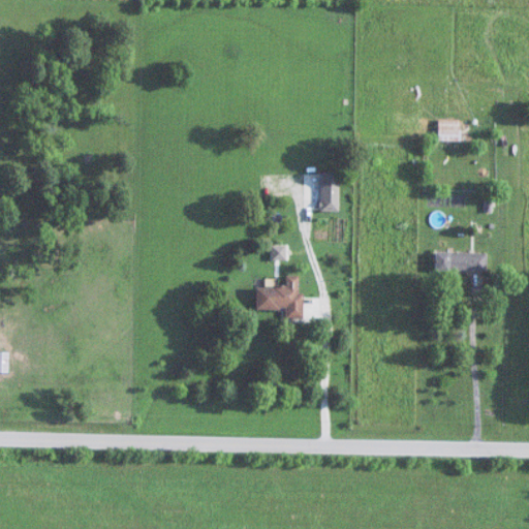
[(439,142),(462,142),(462,120),(439,120),(439,142)]
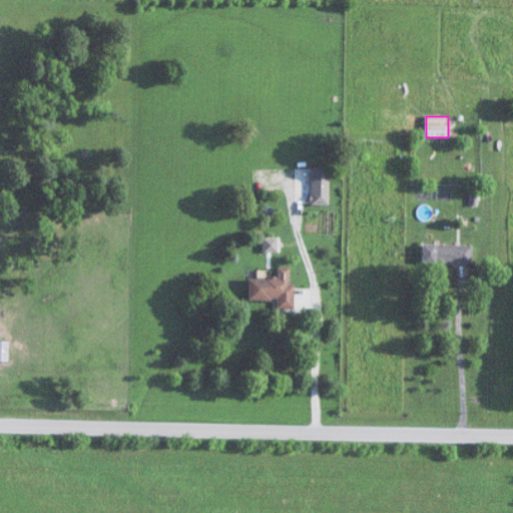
[(330,177),(313,177),(313,195),(330,195),(330,177)]
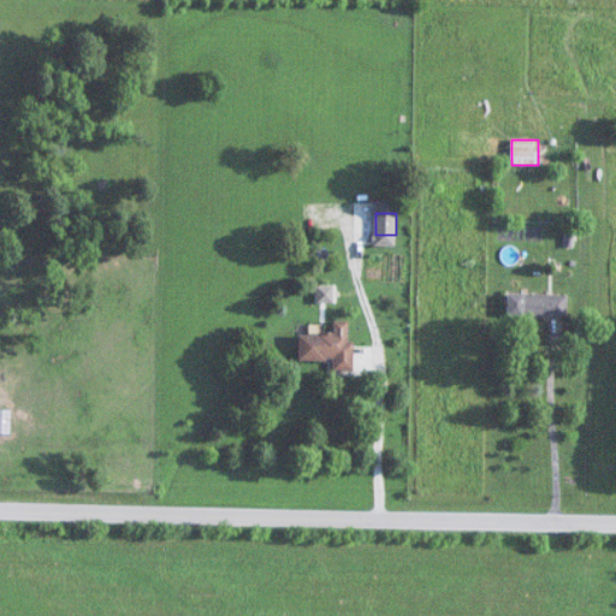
[(510,294),(510,317),(568,317),(568,294),(510,294)]
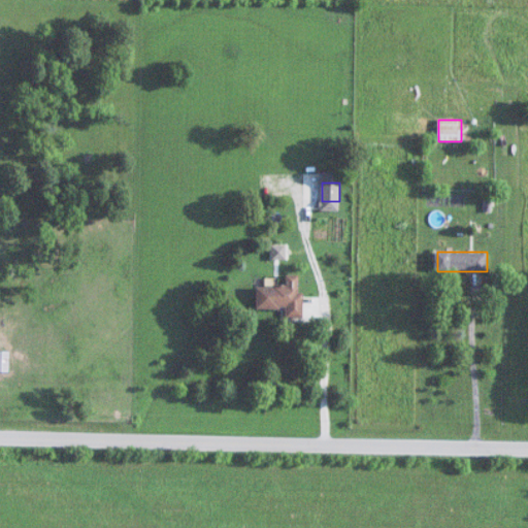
[(257,287),(258,309),(286,309),(286,319),(303,319),(302,275),(287,276),(287,287),(257,287)]
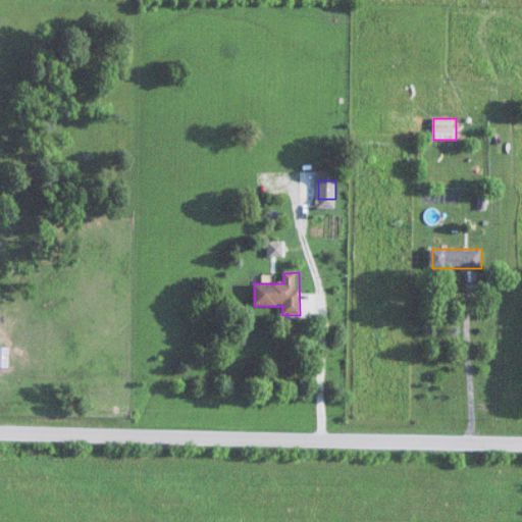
[(0,368),(9,368),(9,348),(0,347),(0,368)]
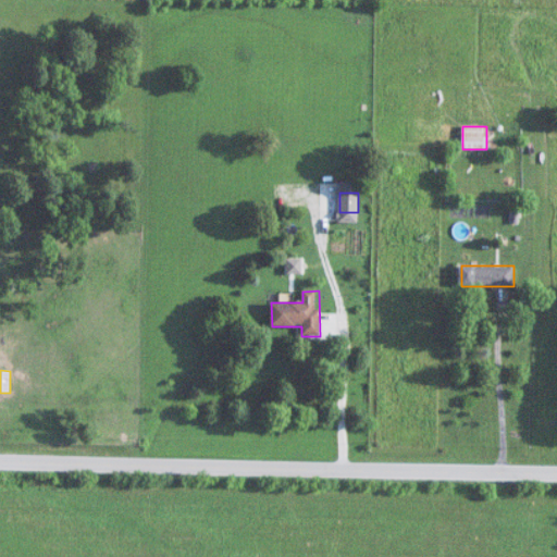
All buildings are outlined.
